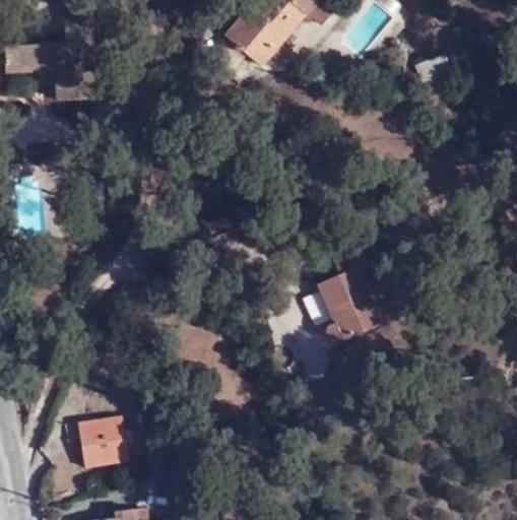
[(62,0),(64,19),(92,19),(91,0),(62,0)]
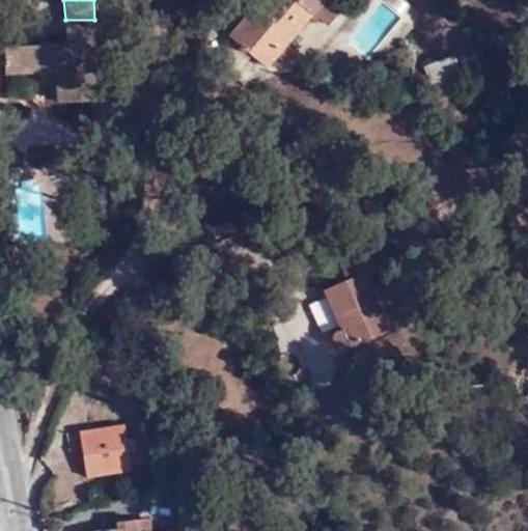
[(344,12),(331,0),(269,0),(261,7),(257,4),(229,35),(268,70),(315,18),(329,30),(344,12)]
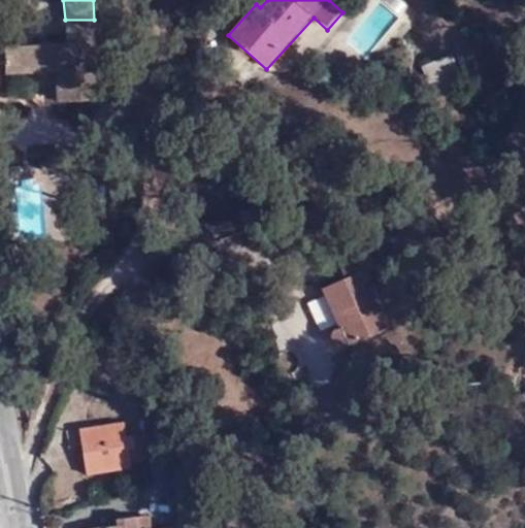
[(95,20),(94,20),(65,20),(65,42),(5,46),(6,72),(56,70),(57,101),(98,99),(95,20)]
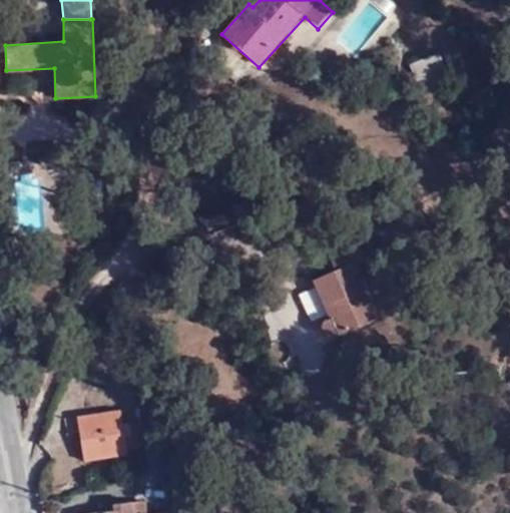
[(438,53),(407,65),(415,87),(446,76),(438,53)]
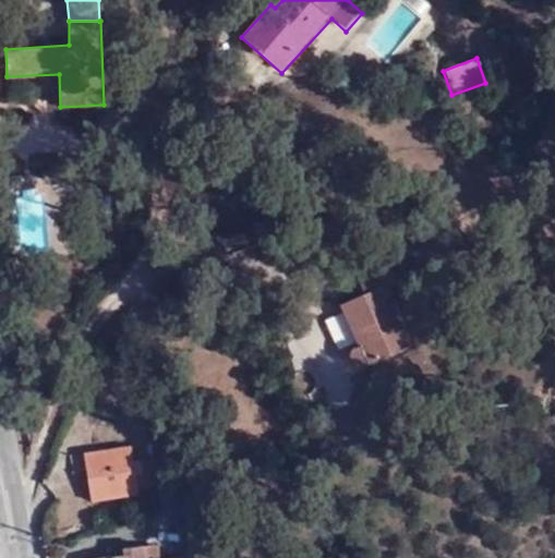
[(15,228),(51,226),(48,173),(12,176),(15,228)]
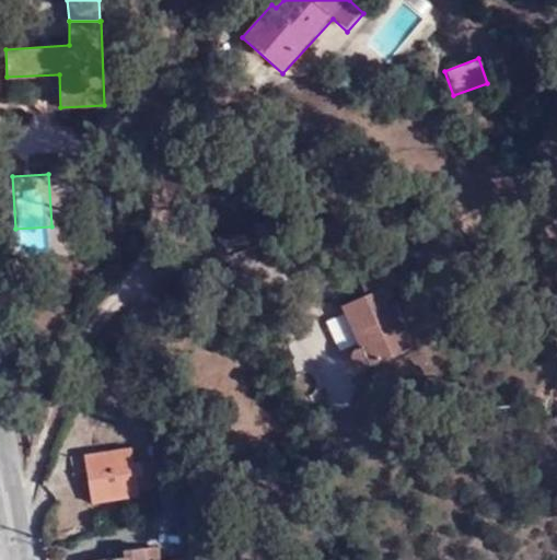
[(384,257),(354,271),(364,300),(343,310),(359,350),(352,354),(350,360),(351,364),(354,369),(358,372),(363,372),(410,350),(384,291),(396,284),(384,257)]
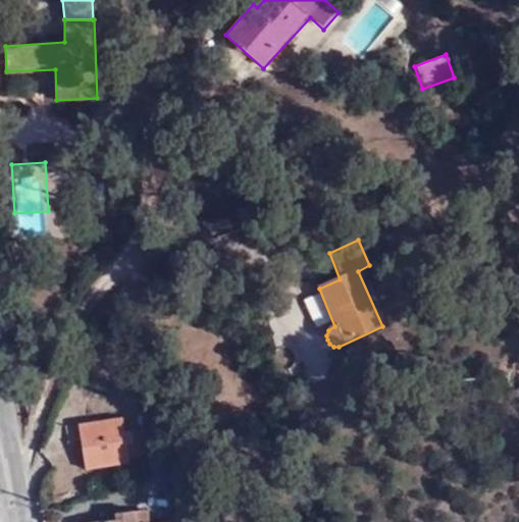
[(90,435),(80,437),(84,469),(128,461),(127,457),(149,453),(145,427),(124,430),(122,418),(88,423),(90,435)]
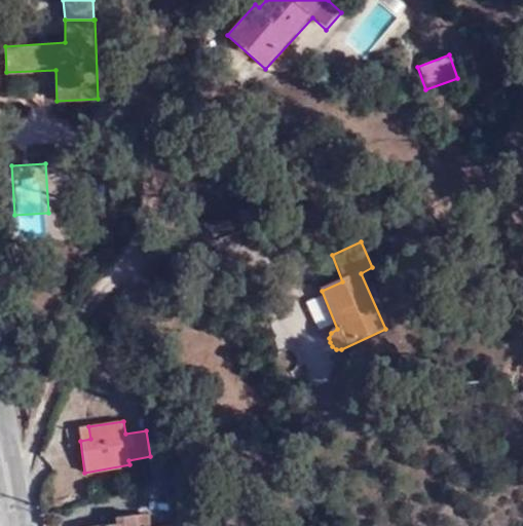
[(78,427),(80,441),(90,439),(88,426),(78,427)]
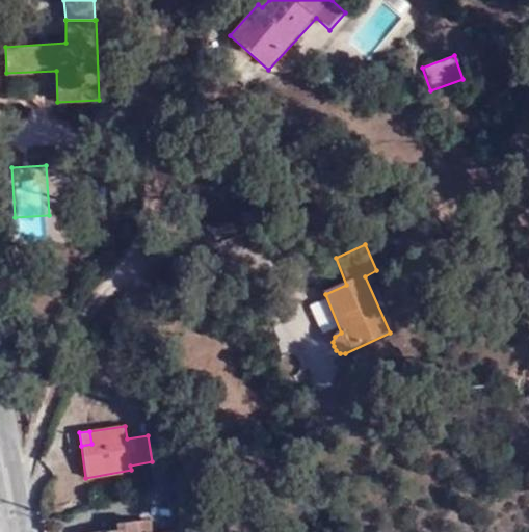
[(144,519),(130,520),(131,531),(144,531),(147,531),(144,519)]
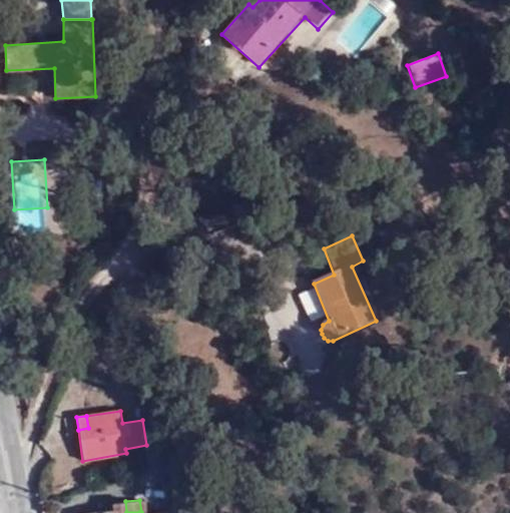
[(139,512),(126,512),(125,501),(108,503),(109,510),(84,512),(168,512),(168,509),(141,512),(139,512)]
